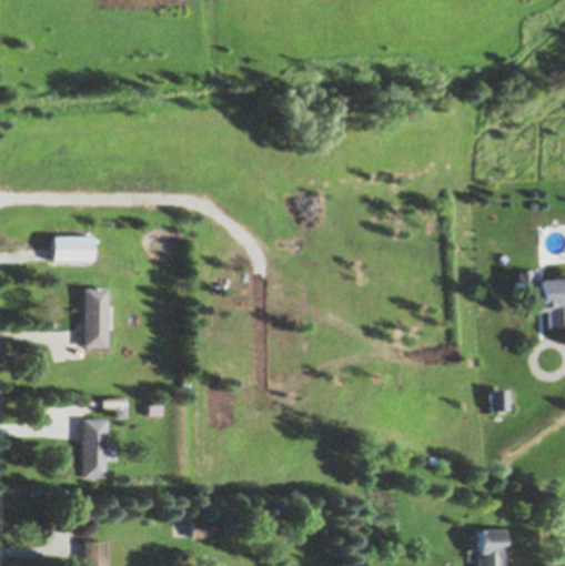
[(54,236),(94,236),(94,261),(53,261),(54,236)]
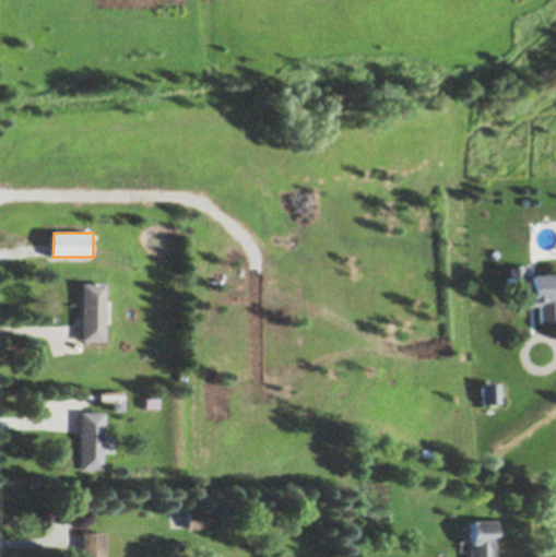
[(509,269),(522,269),(522,276),(555,275),(555,323),(540,324),(540,307),(521,307),(520,291),(511,291),(511,280),(509,280),(509,269)]
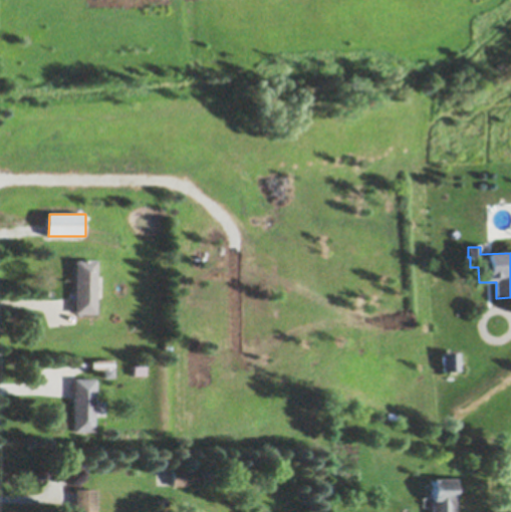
[(97,261),(97,314),(76,314),(76,261),(97,261)]
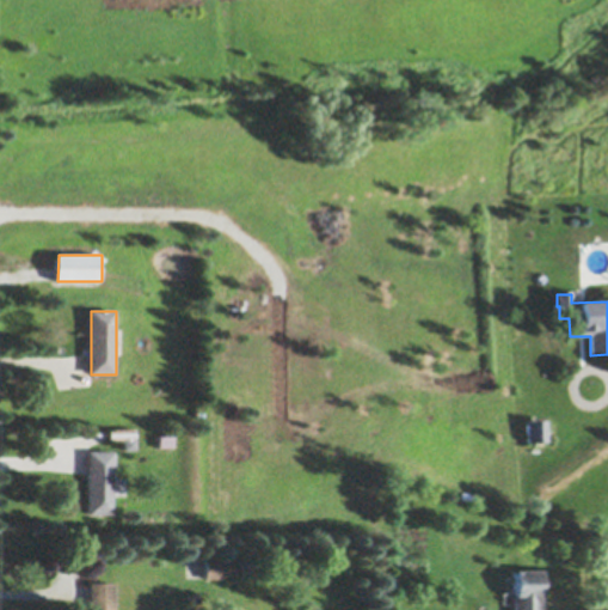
[(528,422),(548,421),(548,443),(529,444),(528,422)]
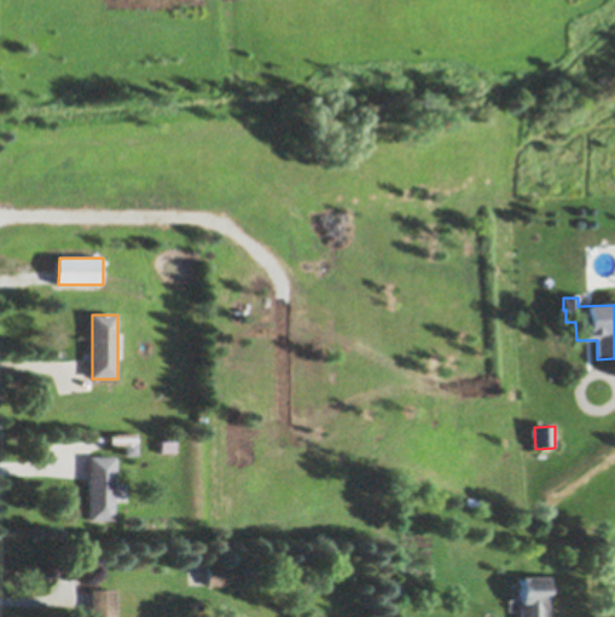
[(112,436),(139,434),(139,456),(127,456),(127,447),(114,447),(114,444),(112,444),(112,436)]
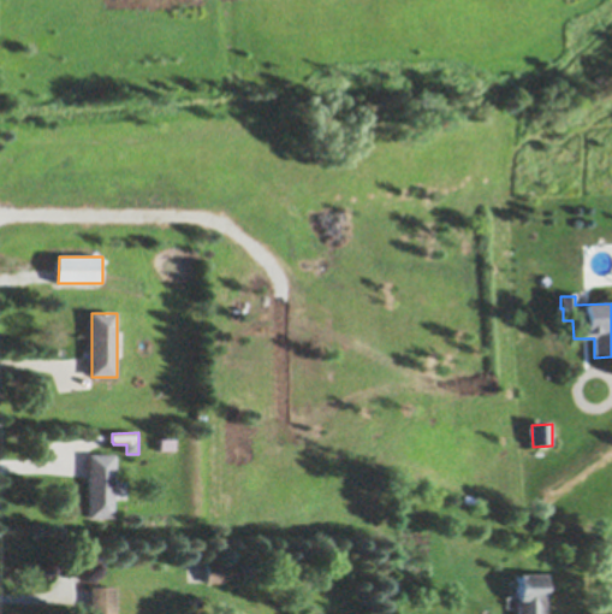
[(154,438),(166,438),(166,453),(155,453),(154,438)]
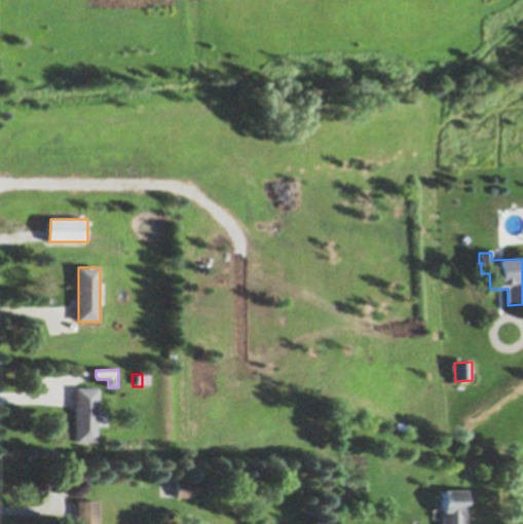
[(78,388),(100,388),(100,389),(102,389),(102,404),(100,404),(100,443),(77,443),(78,388)]
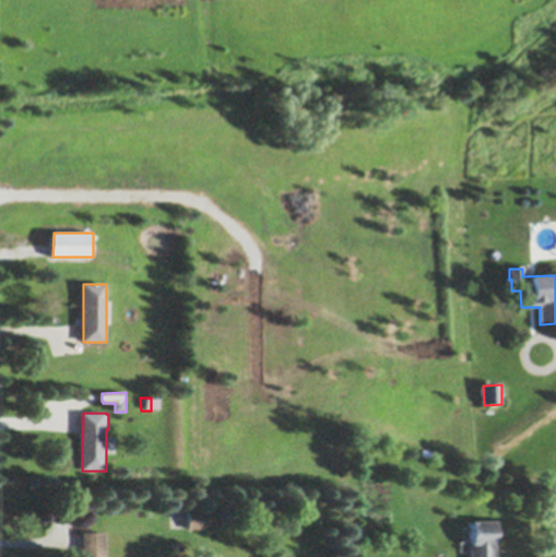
[(470,556),(471,522),(496,522),(495,556),(470,556)]
